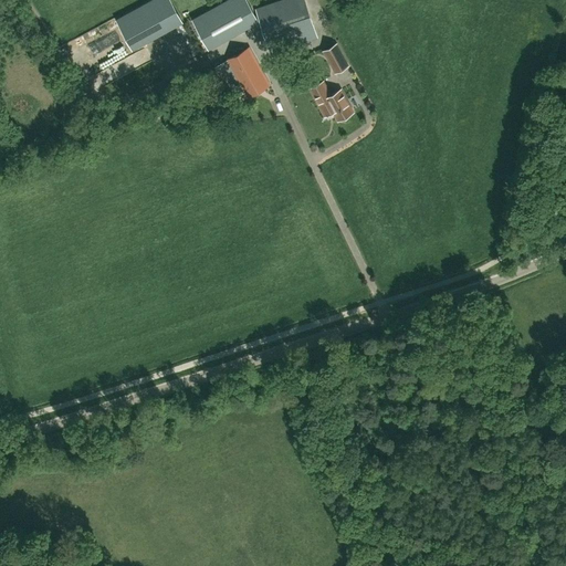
[(169,0),(153,0),(116,20),(133,49),(182,22),(169,0)]
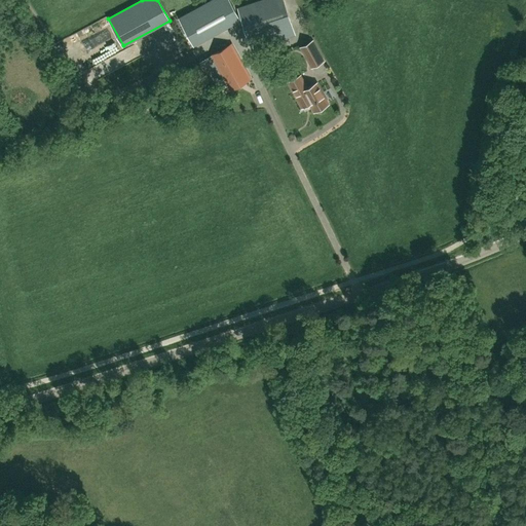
[(211,0),(179,17),(194,45),(240,21),(228,0),(211,0)]
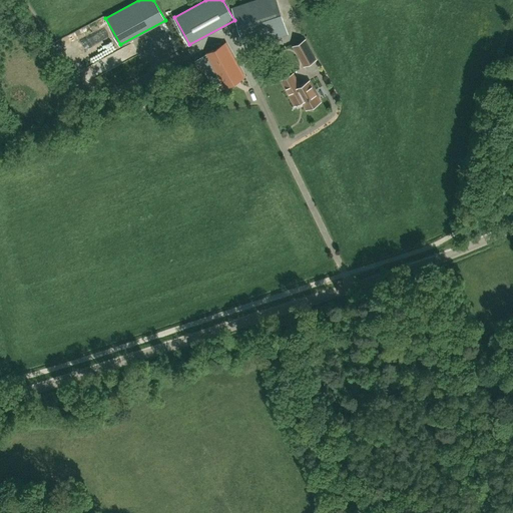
[(288,34),(276,0),(253,0),(232,7),(245,47),(288,34)]
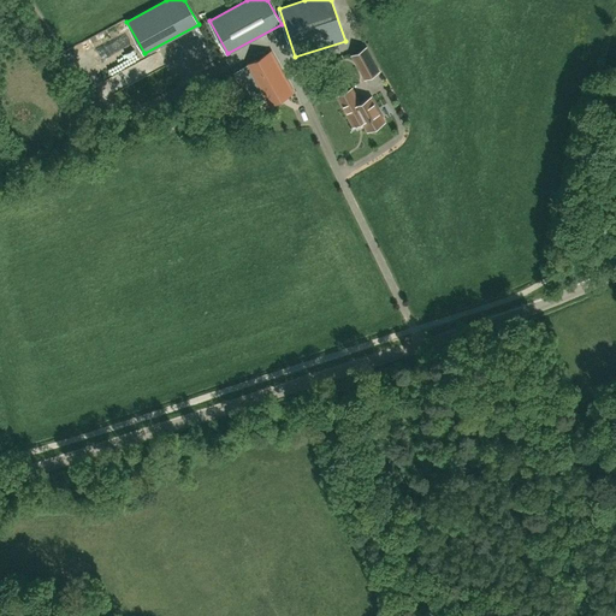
[(112,61),(128,57),(123,43),(107,48),(112,61)]
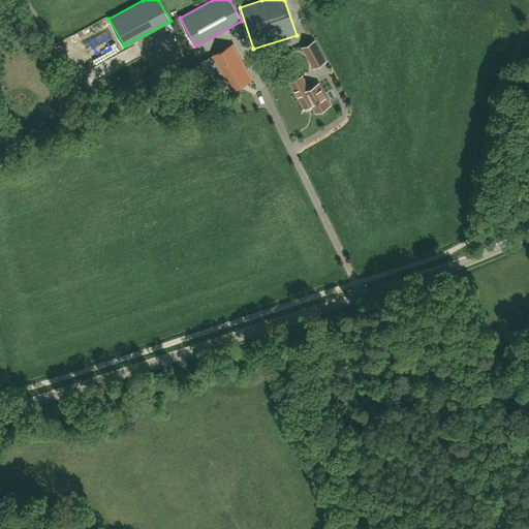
[(324,61),(314,41),(303,47),(314,67),(324,61)]
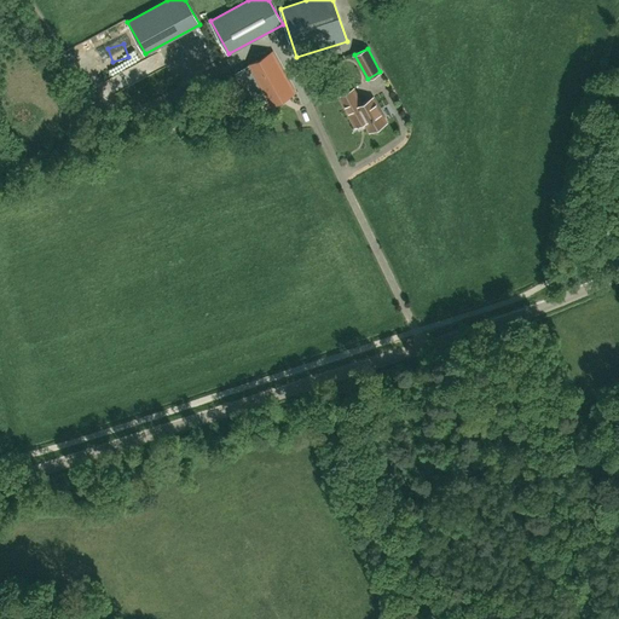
[(80,65),(91,59),(86,51),(75,57),(80,65)]
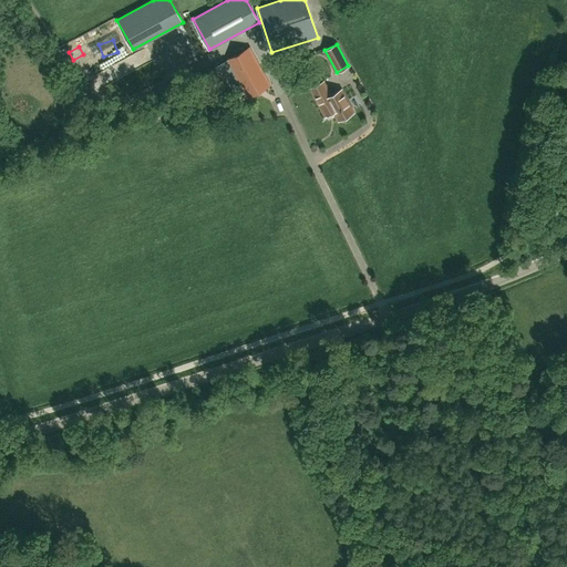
[(250,48),(227,60),(248,98),(270,84),(250,48)]
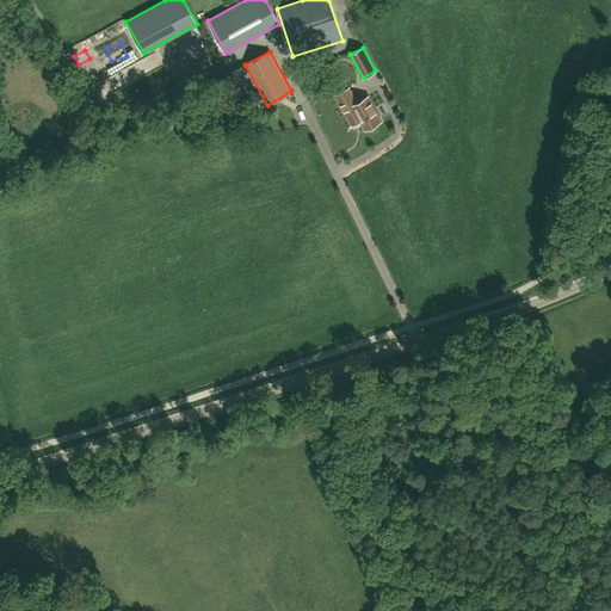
[(123,68),(115,72),(122,84),(129,80),(123,68)]
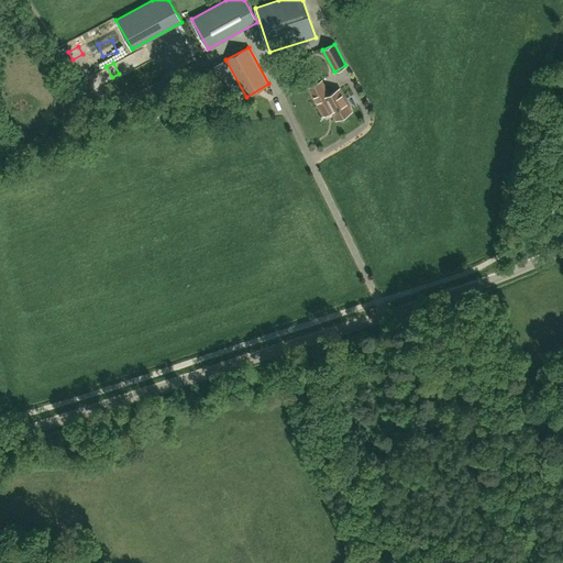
[(329,95),(327,91),(321,81),(309,88),(323,114),(332,110),(337,119),(351,111),(339,89),(329,95)]
